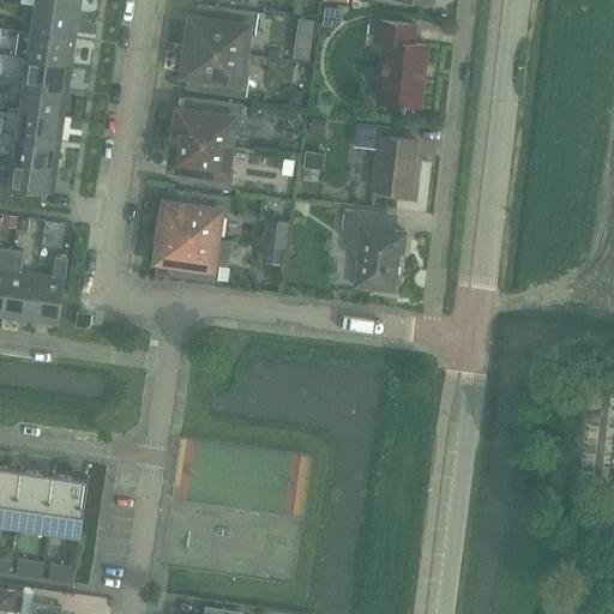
[(34,0),(34,7),(79,13),(80,0),(34,0)]
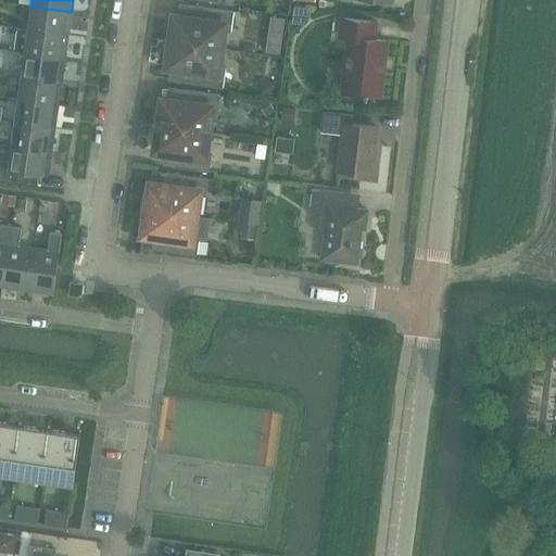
[(172,28),(167,28),(166,41),(222,49),(224,32),(230,32),(234,11),(193,5),(191,19),(174,15),(172,28)]
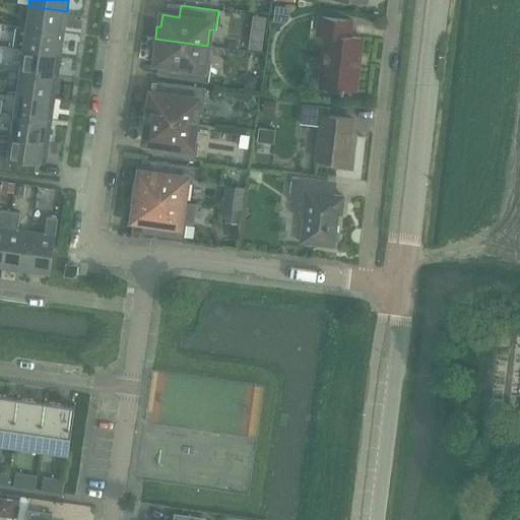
[(28,6),(25,27),(63,34),(67,11),(28,6)]
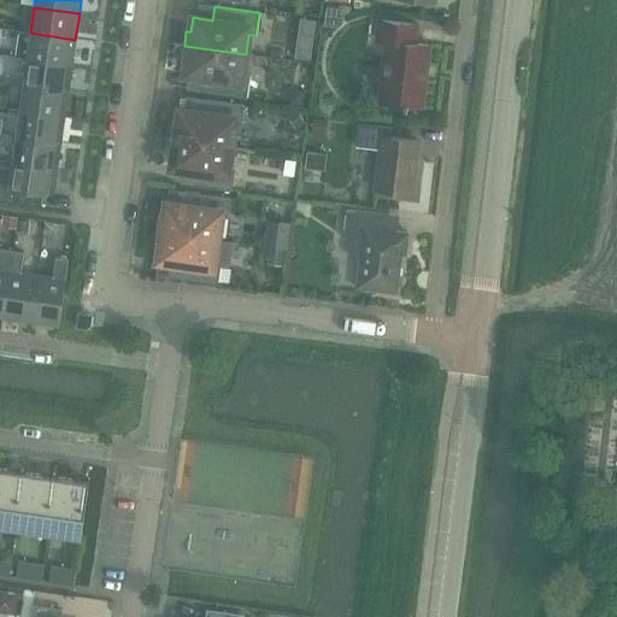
[(386,42),(378,103),(423,107),(430,46),(416,43),(418,24),(378,21),(376,41),(386,42)]
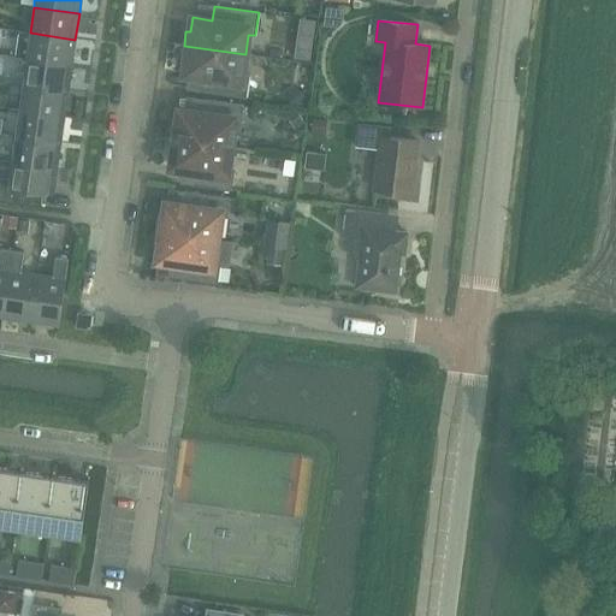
[(13,57),(27,58),(71,65),(75,40),(30,33),(17,31),(13,57)]
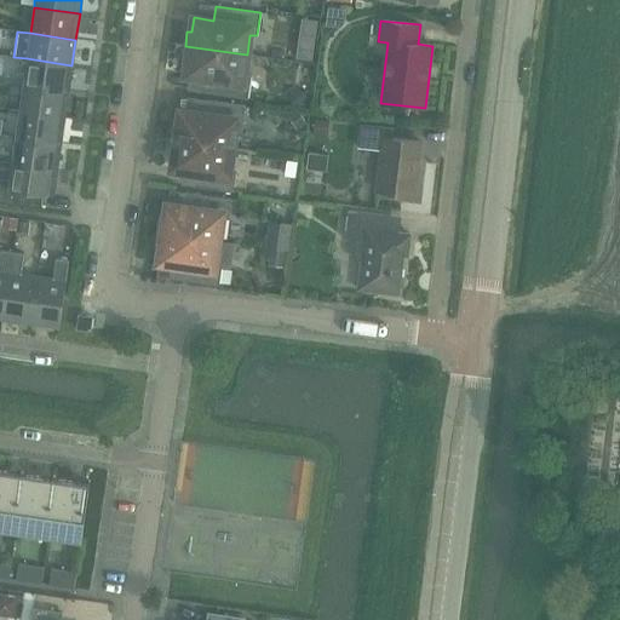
[(298,42),(296,59),(313,62),(315,45),(298,42)]
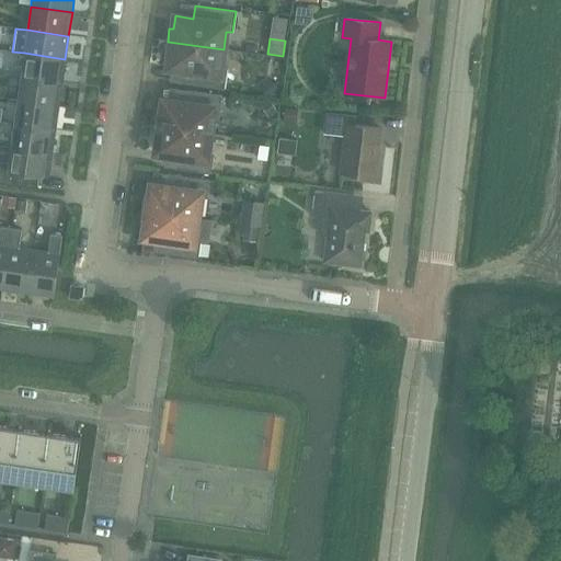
[(170,55),(168,68),(181,70),(179,82),(225,89),(227,68),(220,67),(224,49),(168,42),(165,55),(170,55)]
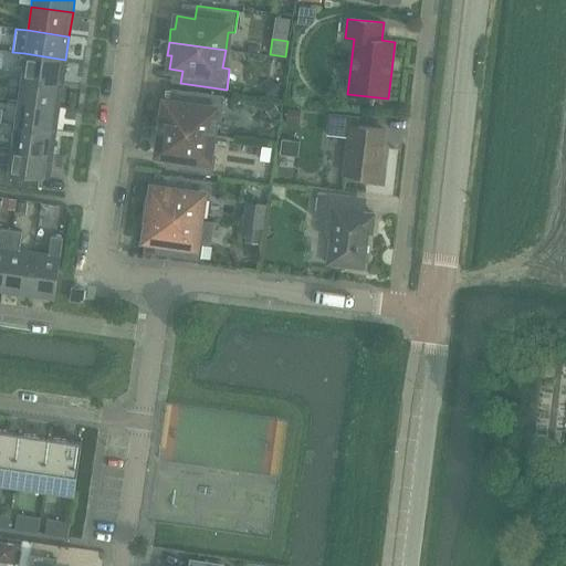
[(24,53),(20,77),(62,83),(65,60),(24,53)]
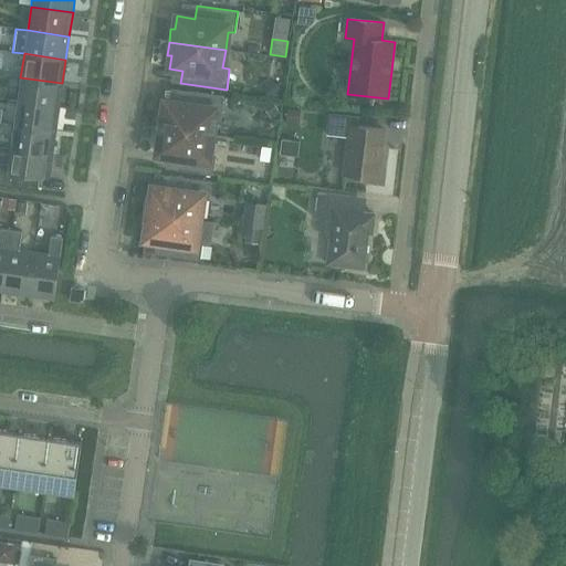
[(20,77),(17,101),(59,107),(62,83),(20,77)]
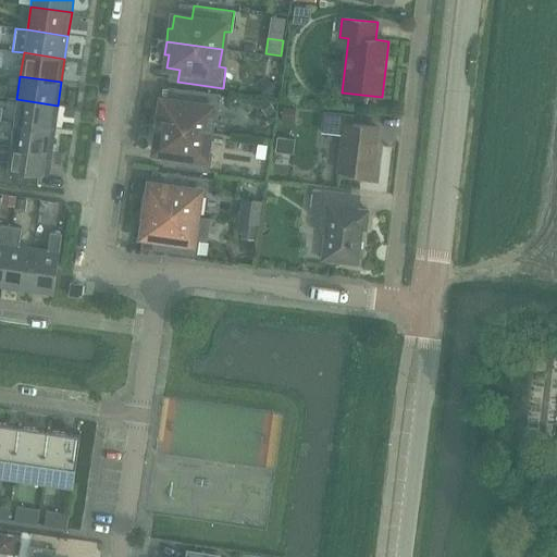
[(261,78),(260,89),(276,91),(279,81),(261,78)]
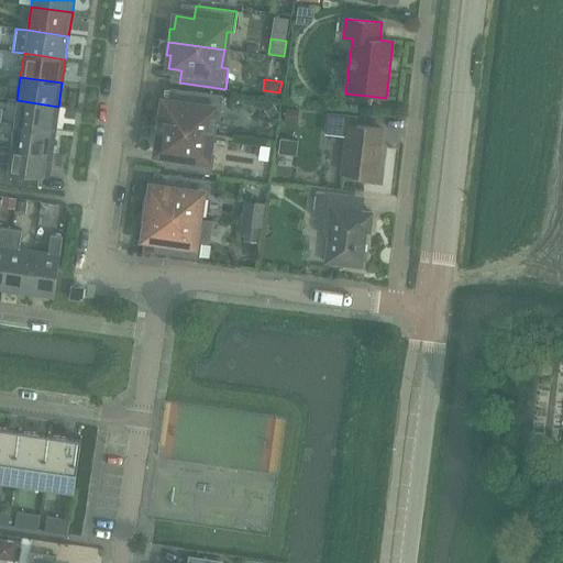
[(163,114),(156,113),(154,127),(210,134),(213,116),(220,117),(223,96),(188,91),(186,105),(164,101),(163,114)]
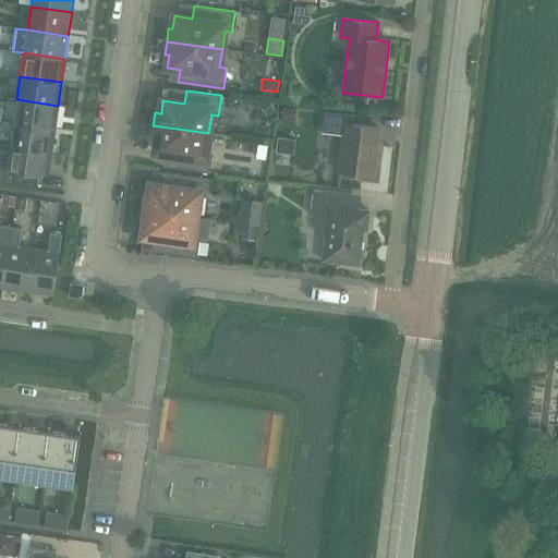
[(16,99),(13,123),(55,129),(58,106),(16,99)]
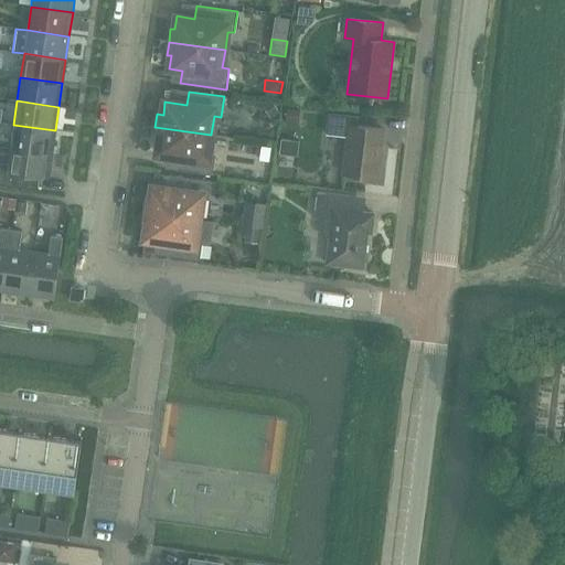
[(272,100),(263,106),(270,118),(279,112),(272,100)]
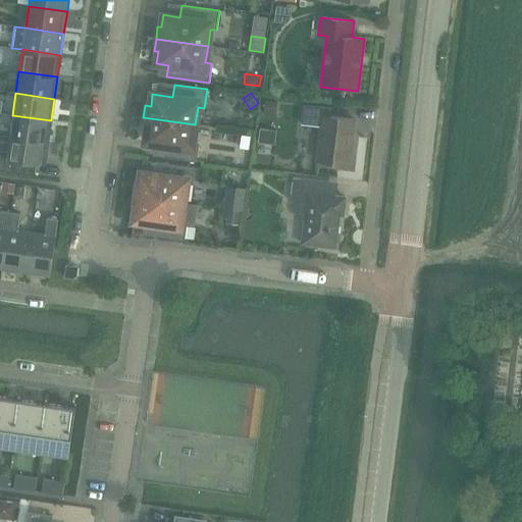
[(266,100),(264,113),(275,114),(277,101),(266,100)]
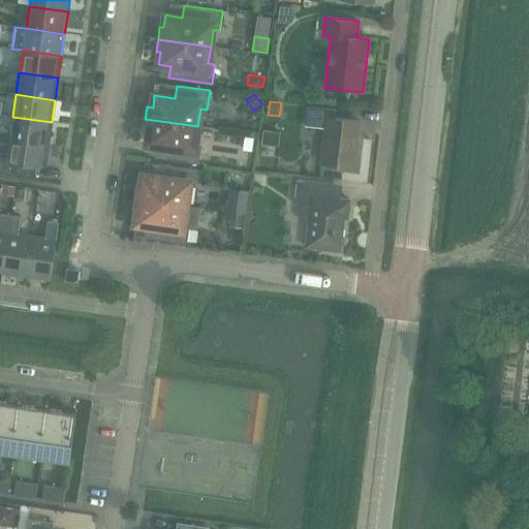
[(321,162),(353,166),(360,121),(335,118),(336,109),(307,105),(305,126),(325,129),(321,162)]
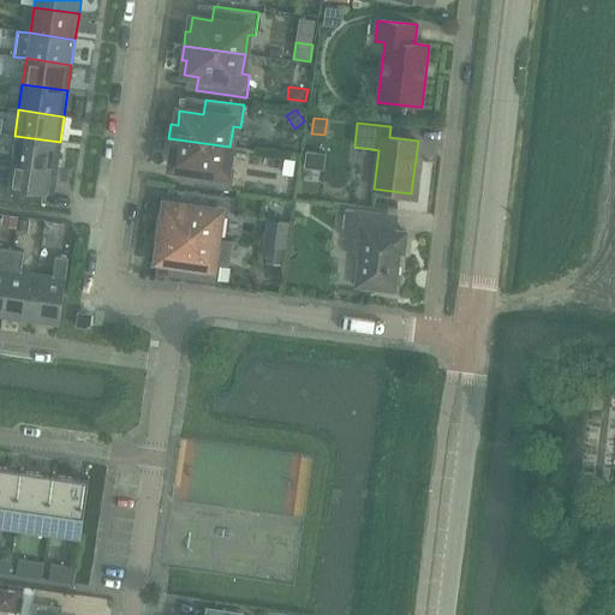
[(15,136),(11,161),(57,167),(60,142),(15,136)]
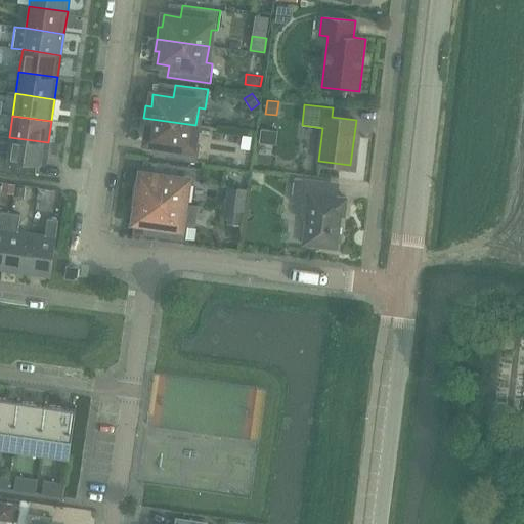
[(147,130),(146,142),(166,145),(165,158),(197,163),(200,143),(193,142),(195,125),(143,118),(141,129),(147,130)]
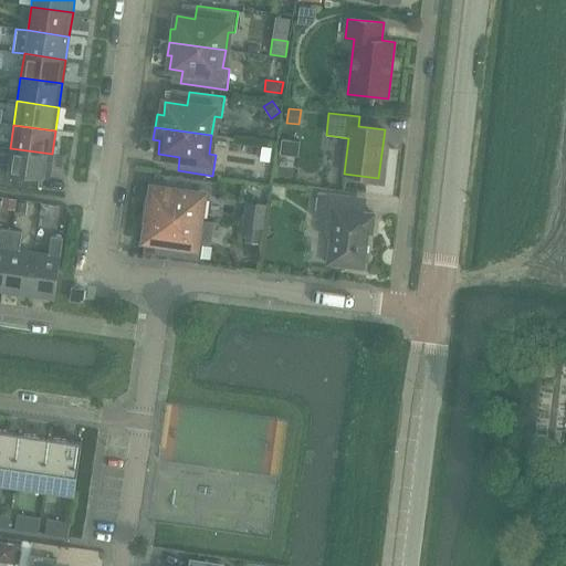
[(258,163),(273,165),(275,146),(260,145),(258,163)]
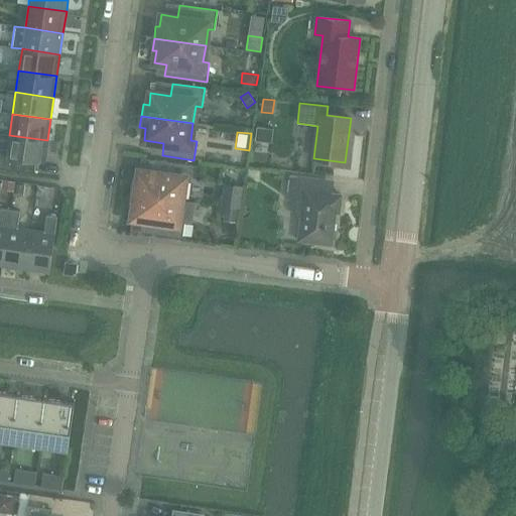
[(44,162),(47,140),(9,135),(7,150),(0,149),(0,168),(34,173),(35,161),(44,162)]
